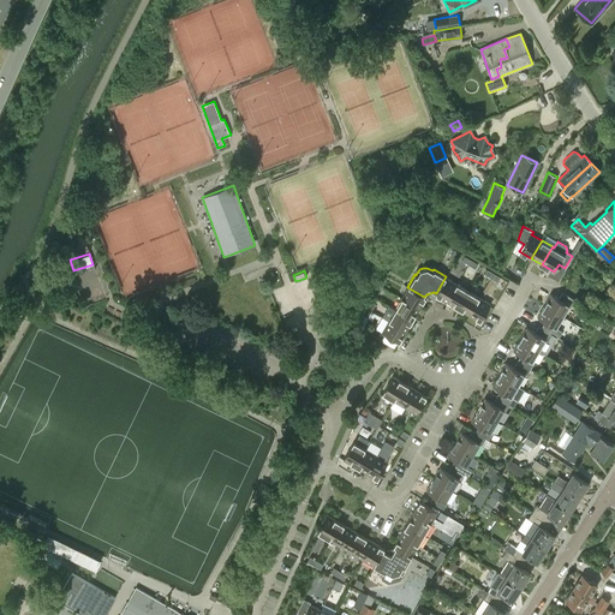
[(446,276),(436,293),(447,300),(458,284),(446,276)]
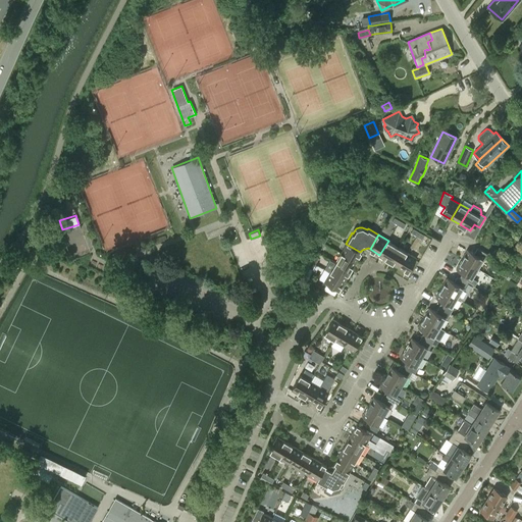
[(388,241),(379,255),(388,261),(398,246),(388,241)]
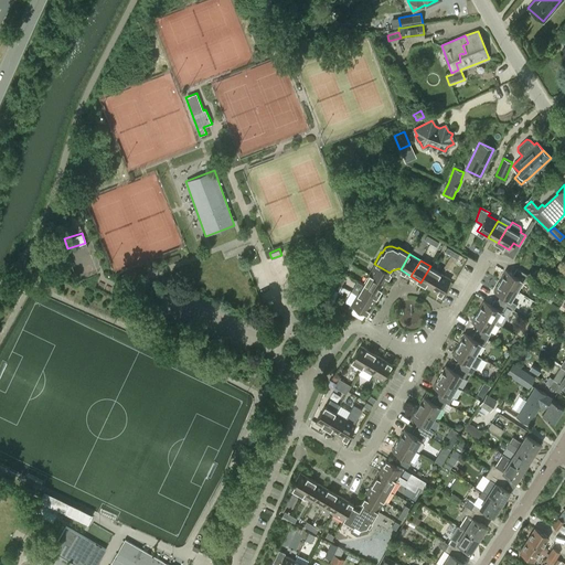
[(374,264),(368,274),(384,283),(390,273),(374,264)]
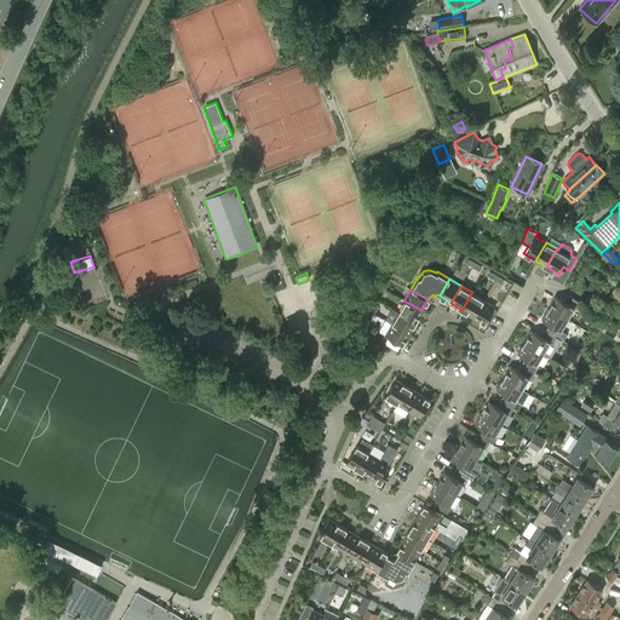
[(472,292),(461,310),(472,316),(483,299),(472,292)]
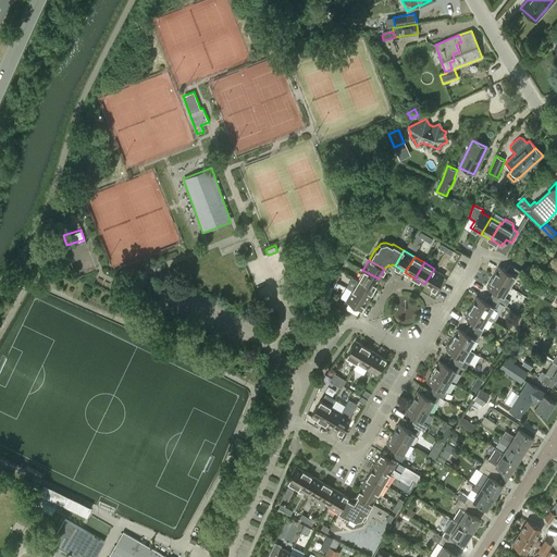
[(517,276),(520,271),(520,270),(508,263),(505,270),(498,265),(492,275),(508,285),(515,275),(517,276)]
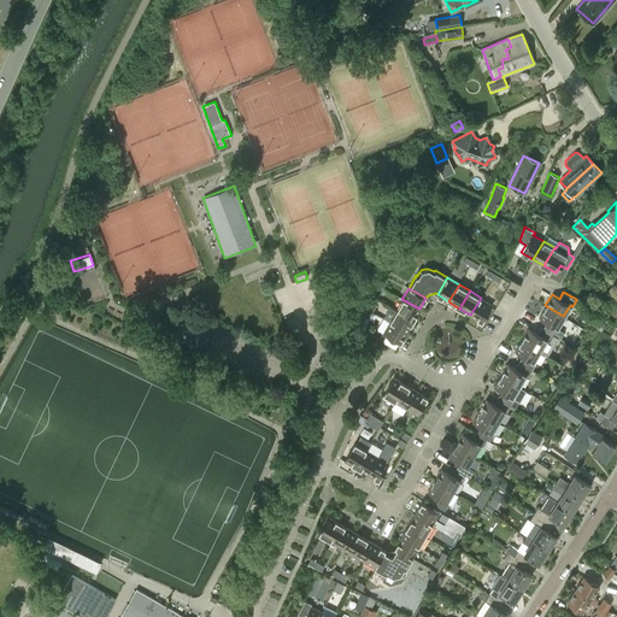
[(481,298),(470,315),(481,321),(492,304),(481,298)]
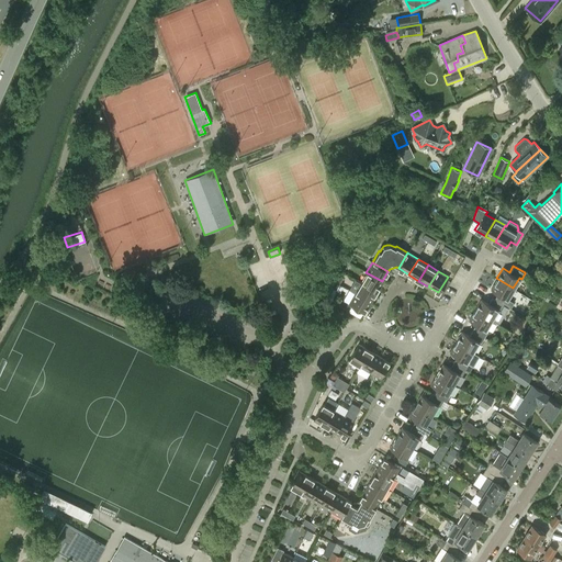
[(366,272),(360,282),(375,292),(382,281),(366,272)]
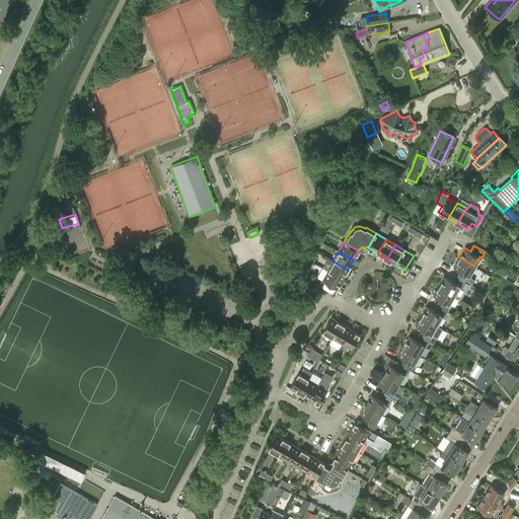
[(468,275),(473,266),(458,256),(453,267),(459,270),(455,276),(464,281),(470,284),(473,279),(468,275)]
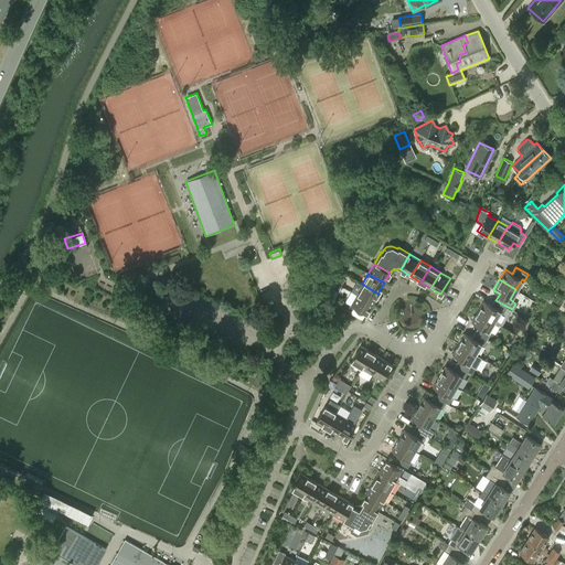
[(362,284),(355,294),(372,304),(377,294),(362,284)]
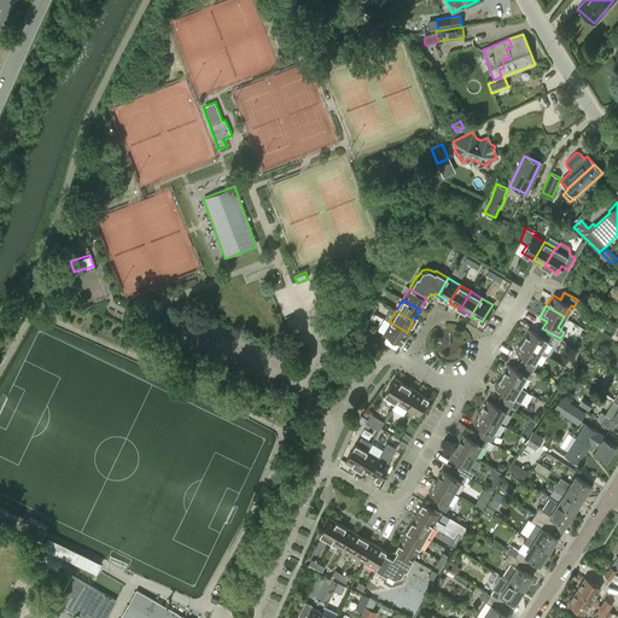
[(389,321),(383,332),(400,343),(407,332),(389,321)]
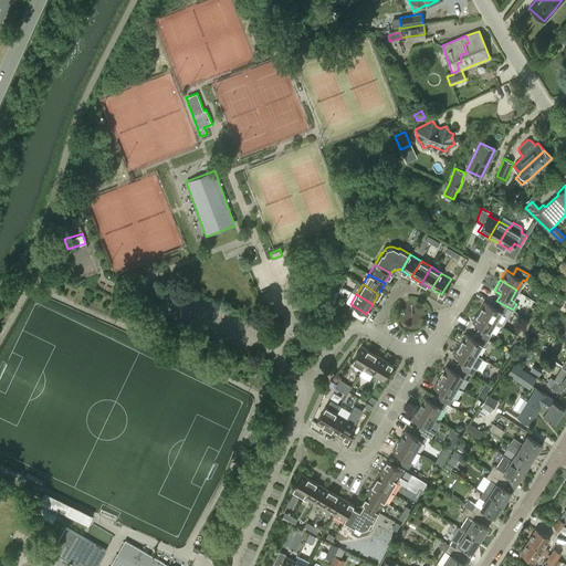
[(484,301),(478,312),(494,322),(501,311),(503,312),(506,306),(496,301),(494,300),(491,305),(484,301)]
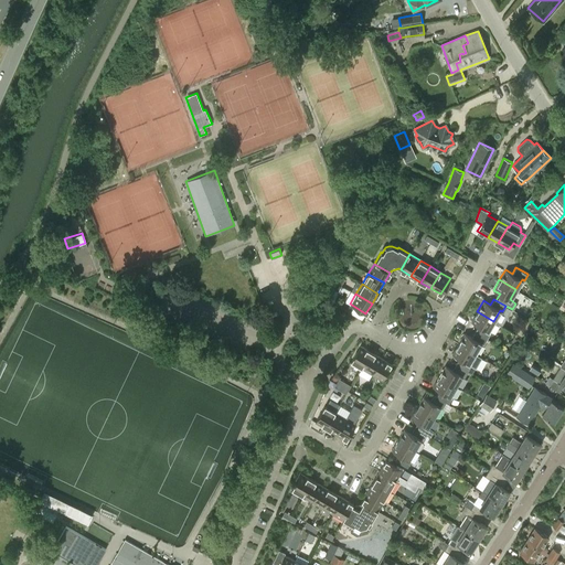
[(488,331),(493,321),(477,311),(471,321),(478,326),(475,331),(487,338),(490,332),(488,331)]
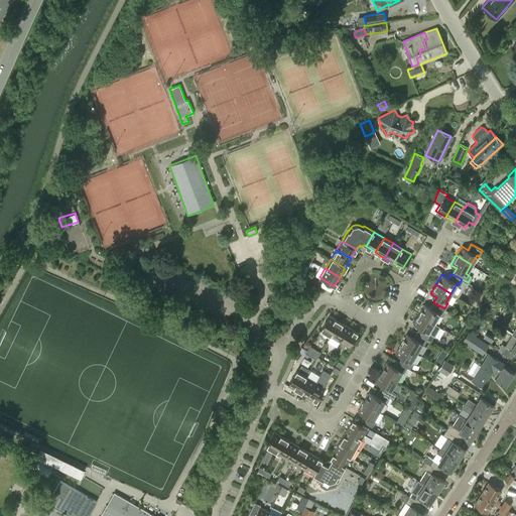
[(483,301),(492,306),(496,301),(487,295),(483,301)]
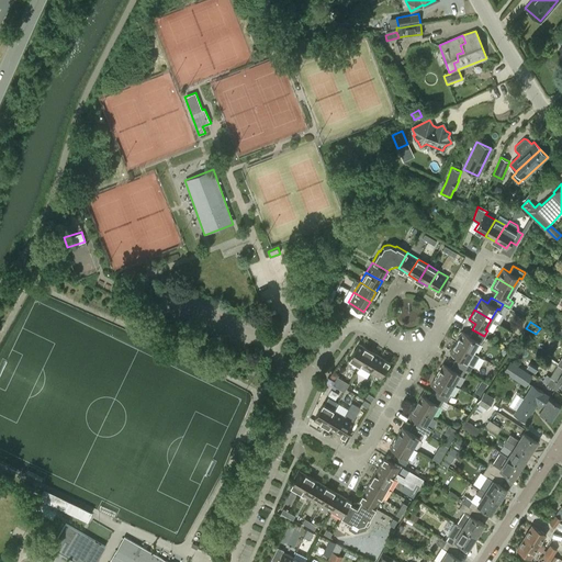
[(480,343),(484,336),(472,329),(469,335),(461,332),(456,341),(472,351),(478,341),(480,343)]
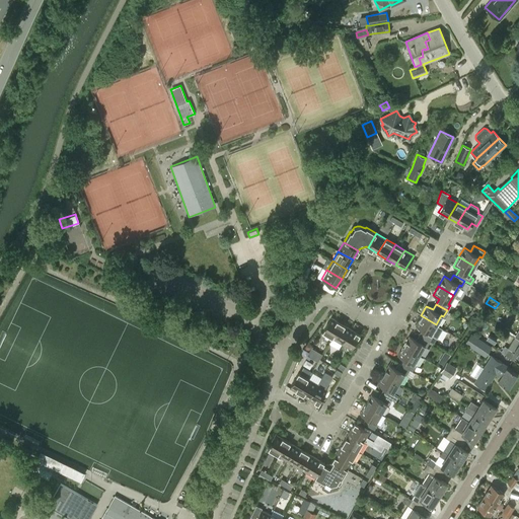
[(431,334),(436,324),(421,315),(415,325),(421,329),(418,335),(429,341),(432,343),(436,337),(431,334)]
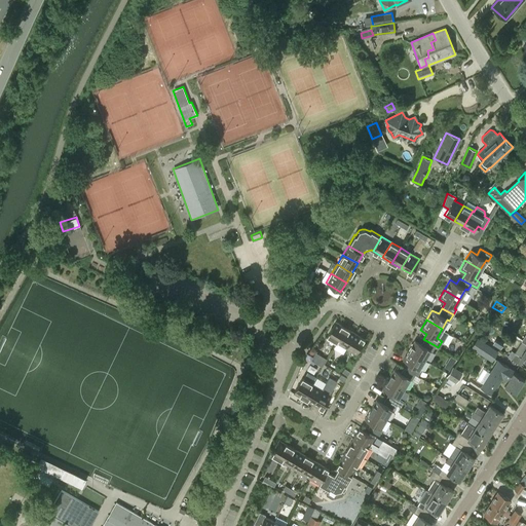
[(327,336),(337,342),(345,328),(336,322),(327,336)]
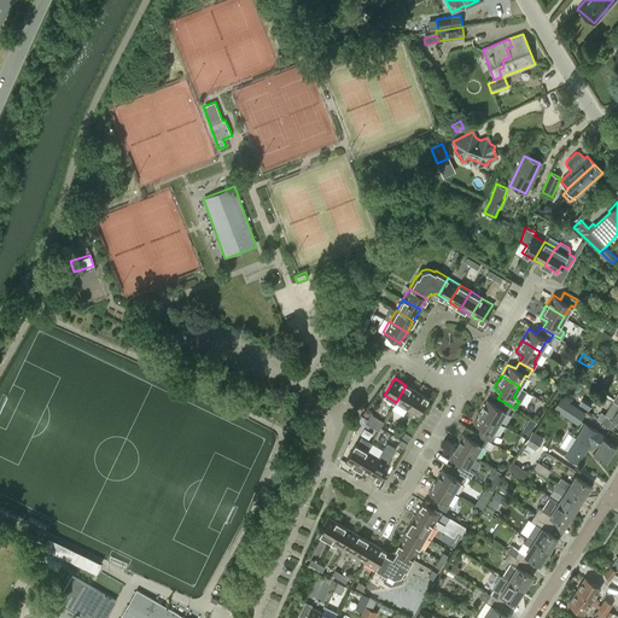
[(417,391),(406,385),(396,402),(407,409),(417,391)]
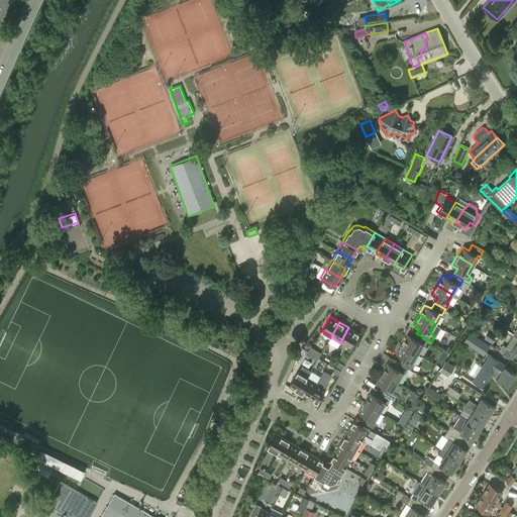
[(358,333),(348,327),(340,342),(349,347),(358,333)]
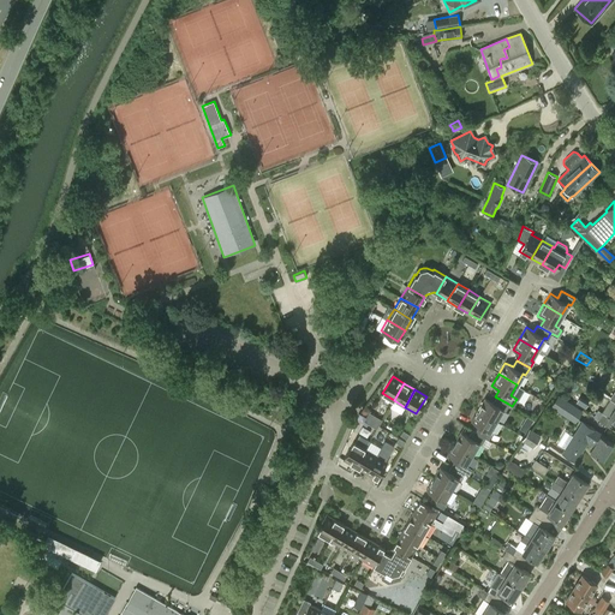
[(557,394),(550,405),(574,421),(581,410),(557,394)]
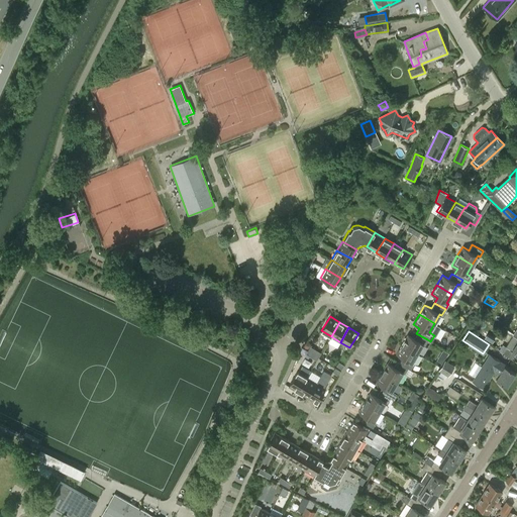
[(424,345),(427,339),(416,333),(413,338),(407,334),(401,344),(417,353),(422,344),(424,345)]
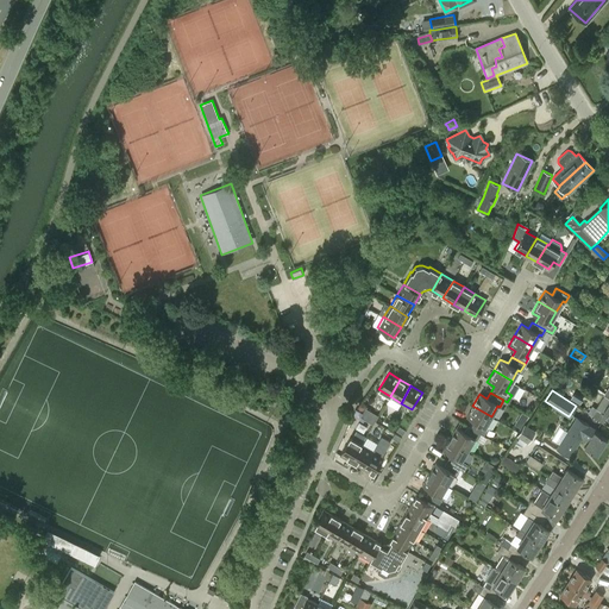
[(608,418),(608,399),(603,395),(595,408),(591,407),(586,413),(602,422),(606,416),(608,418)]
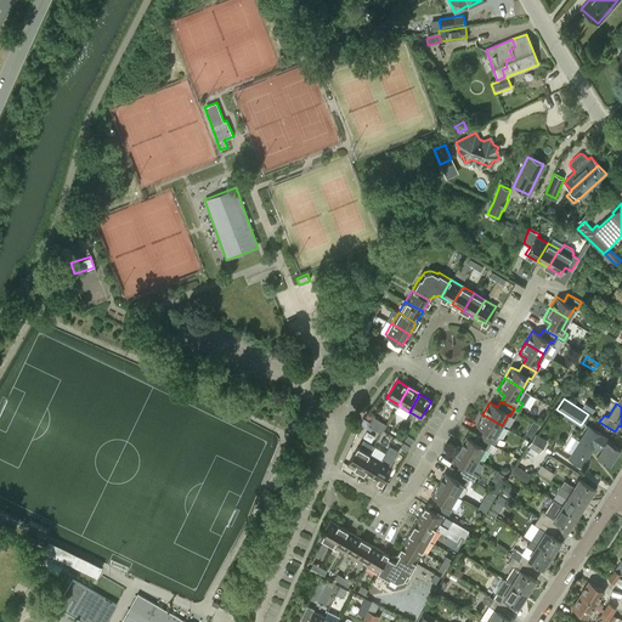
[(495,436),(502,425),(482,414),(476,425),(484,430),(480,436),(490,441),(493,444),(497,437),(495,436)]
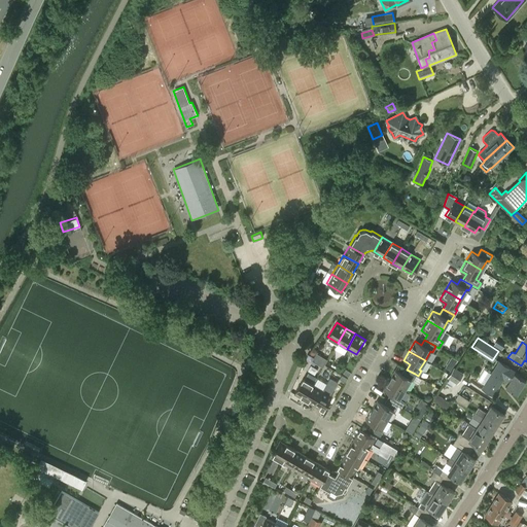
[(452,357),(448,362),(454,365),(457,360),(452,357)]
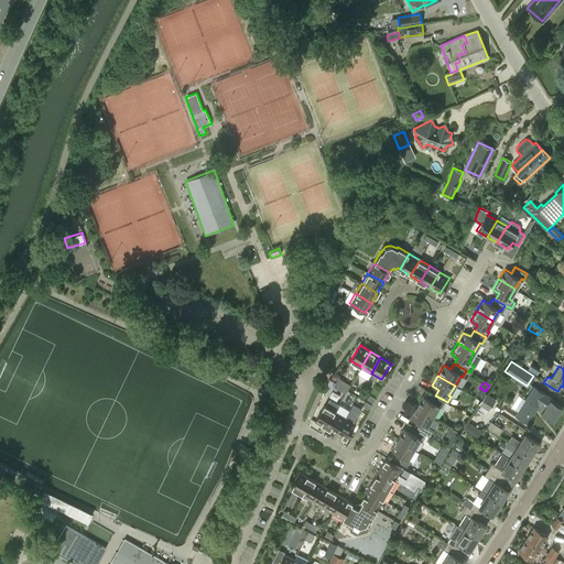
[(519,394),(511,407),(518,411),(514,415),(527,423),(539,404),(545,394),(534,387),(525,399),(519,394)]
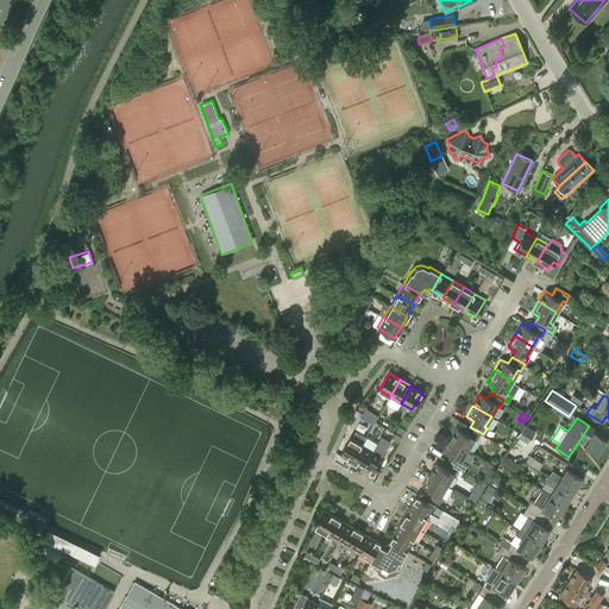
[(479,432),(470,427),(468,425),(464,431),(457,427),(450,438),(468,449),(473,438),(476,439),(479,432)]
